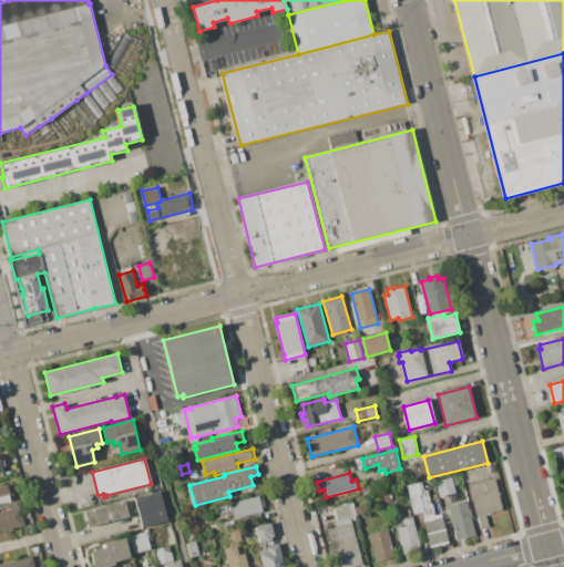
[(453,477),(457,493),(441,496),(437,481),(453,477)]
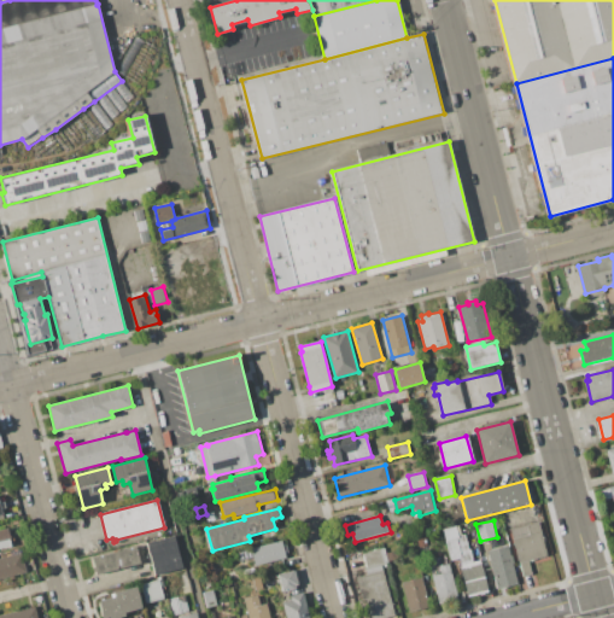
[(539,522),(548,555),(528,560),(532,575),(524,577),(516,551),(512,529),(539,522)]
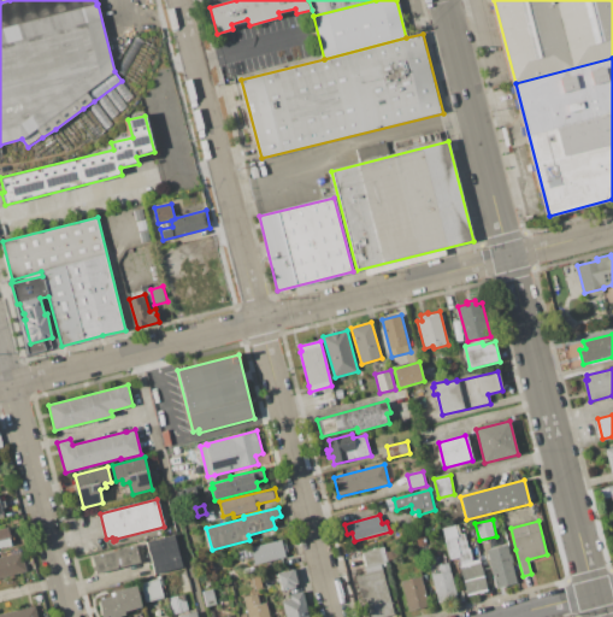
[(459,524),(461,534),(465,533),(470,548),(471,548),(473,558),(472,559),(472,560),(479,559),(488,591),(467,595),(459,562),(463,560),(463,557),(452,559),(443,528),(459,524)]
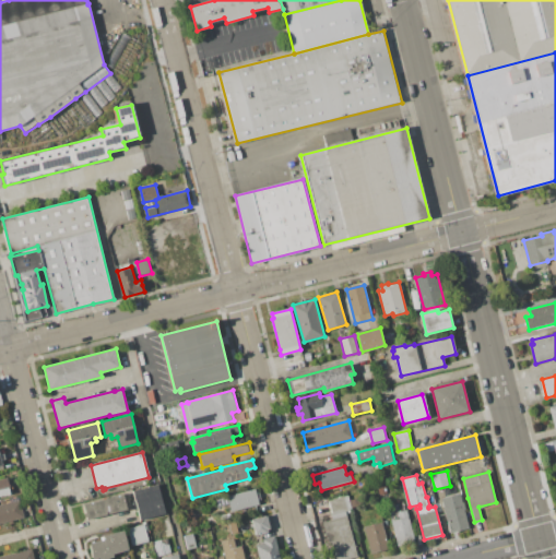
[(0,478),(7,477),(11,495),(0,497),(0,478)]
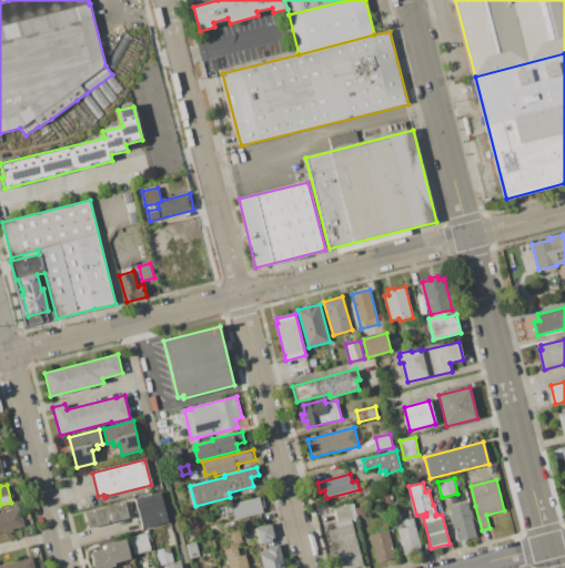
[(160,493),(168,521),(143,528),(135,499),(160,493)]
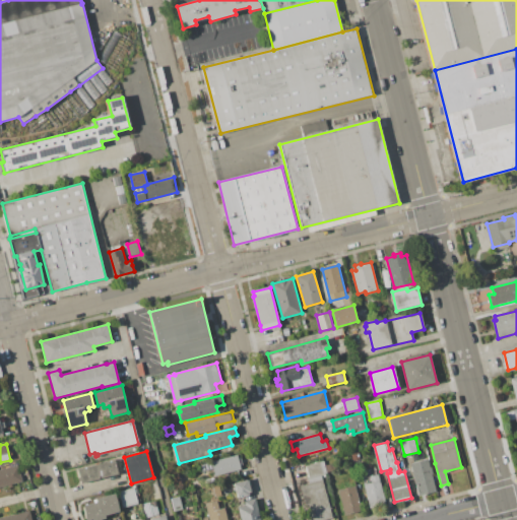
[(238,455),(242,469),(215,476),(211,461),(238,455)]
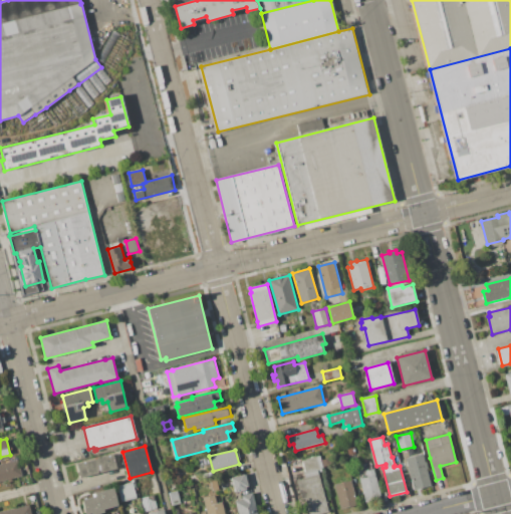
[(424,454),(432,486),(415,490),(406,458),(424,454)]
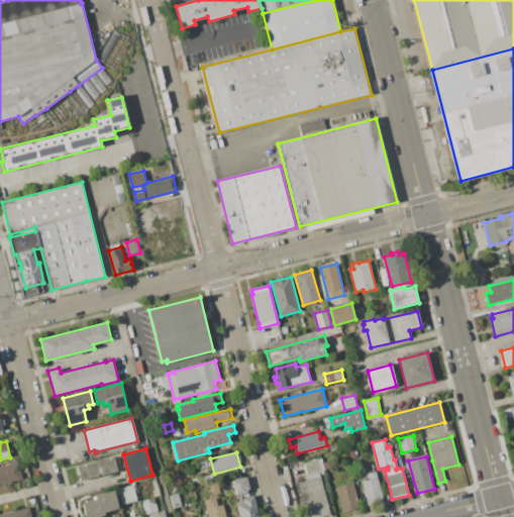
[(114,457),(117,472),(101,476),(101,474),(99,474),(99,477),(82,481),(78,467),(114,457)]
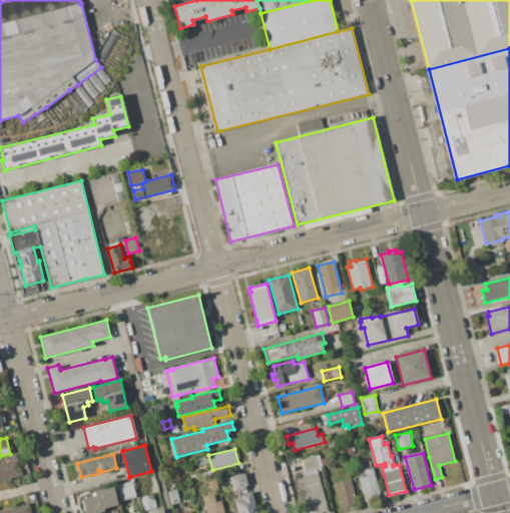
[(320,455),(322,460),(323,466),(324,468),(318,469),(306,472),(303,460),(320,455)]
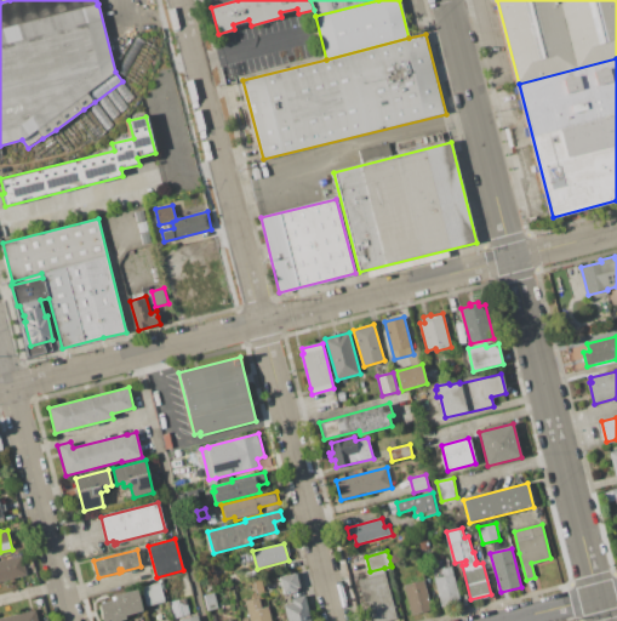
[(399,553),(401,562),(390,564),(389,557),(399,553)]
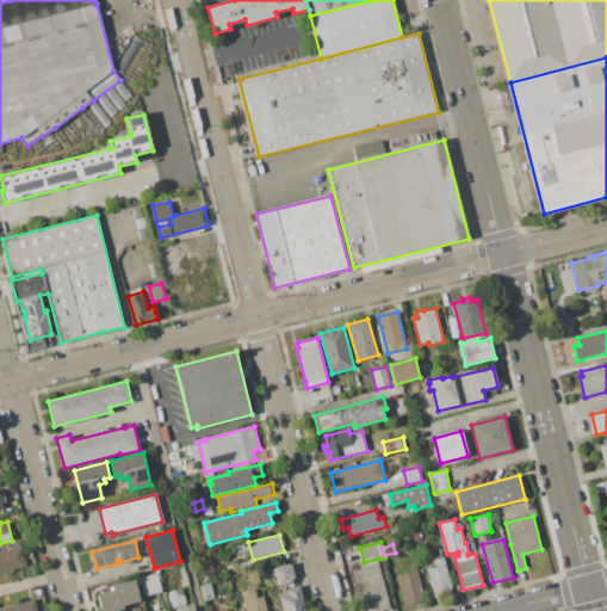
[(0,551),(22,547),(26,566),(0,572),(0,551)]
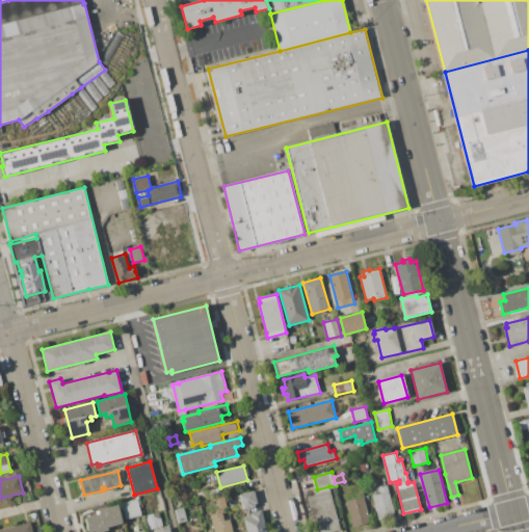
[(389,485),(396,516),(379,521),(373,496),(380,494),(379,487),(389,485)]
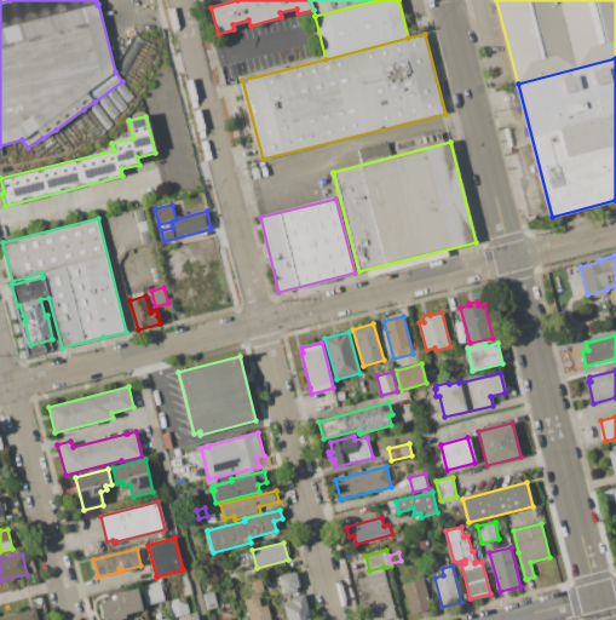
[(369,577),(367,572),(369,570),(384,567),(397,618),(387,619),(373,619),(368,601),(366,602),(360,579),(369,577)]
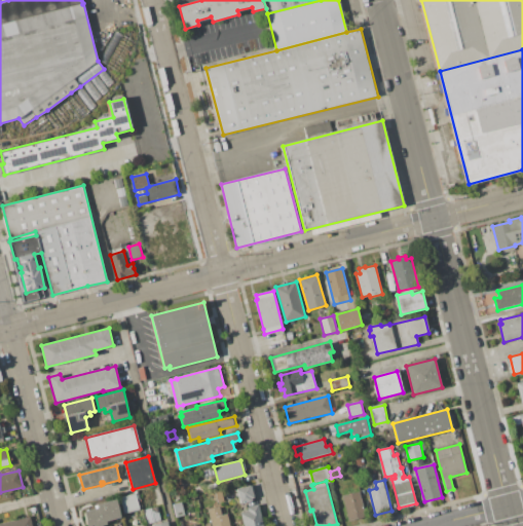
[(252,486),(255,498),(252,498),(253,501),(240,504),(237,489),(252,486)]
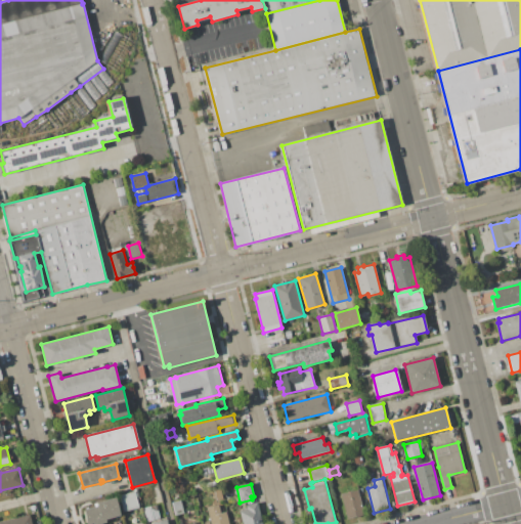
[(159,487),(162,497),(157,498),(154,489),(159,487)]
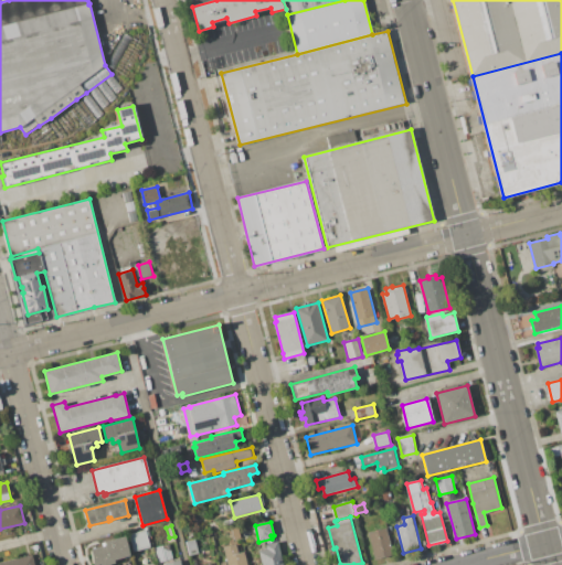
[(239,526),(242,537),(235,540),(232,528),(239,526)]
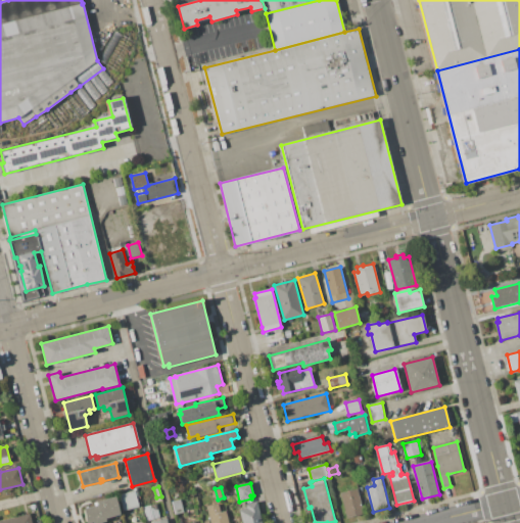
[(358,489),(364,514),(347,518),(341,493),(358,489)]
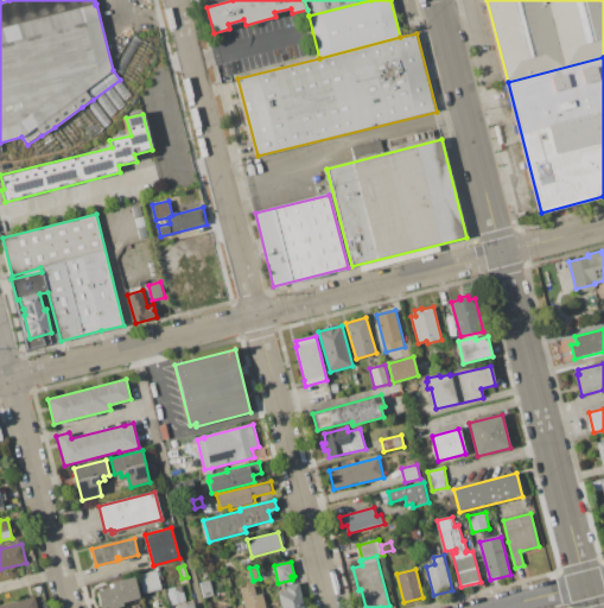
[(158,570),(161,589),(144,593),(140,575),(158,570)]
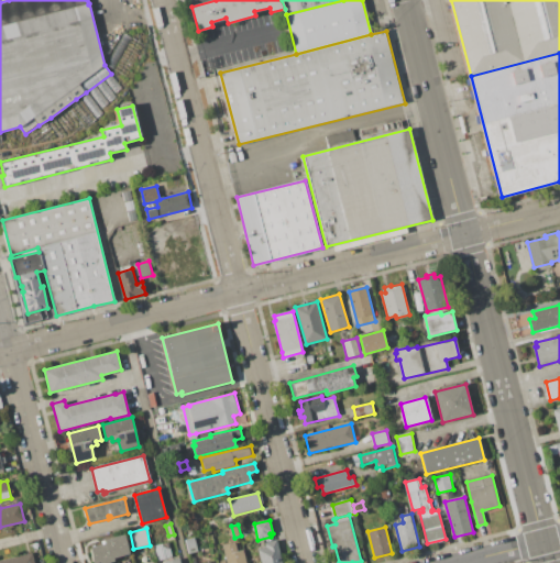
[(105,543),(103,540),(124,534),(130,553),(113,558),(114,560),(110,562),(100,562),(100,561),(95,562),(92,555),(90,548),(105,543)]
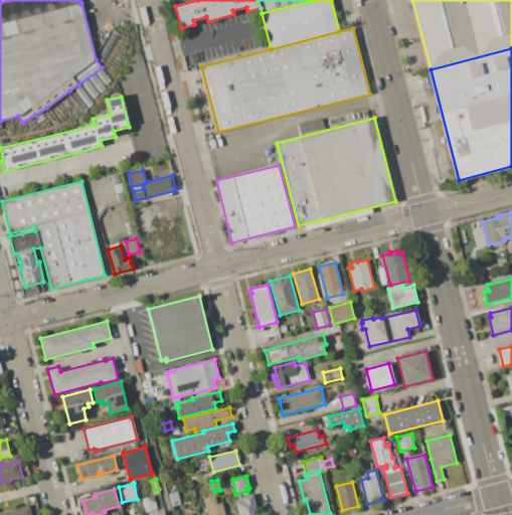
[(179,491),(182,504),(174,506),(171,493),(179,491)]
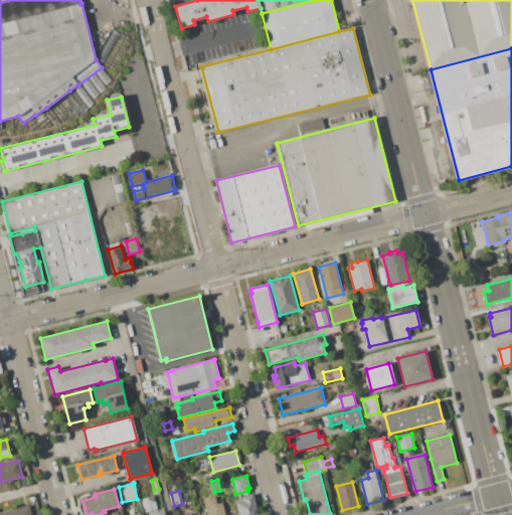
[(244,500),(243,496),(253,494),(259,514),(239,514),(236,502),(244,500)]
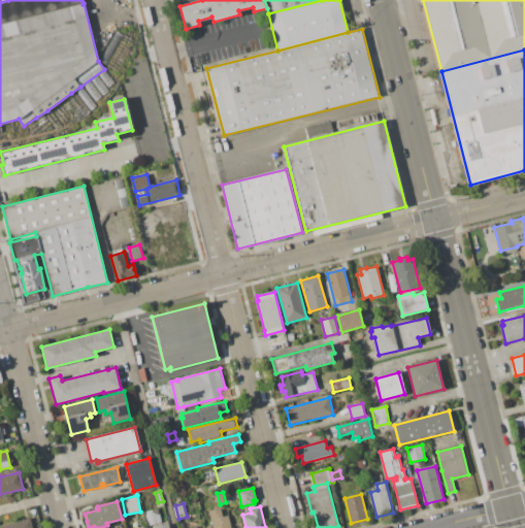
[(159,508),(162,522),(150,525),(145,512),(159,508)]
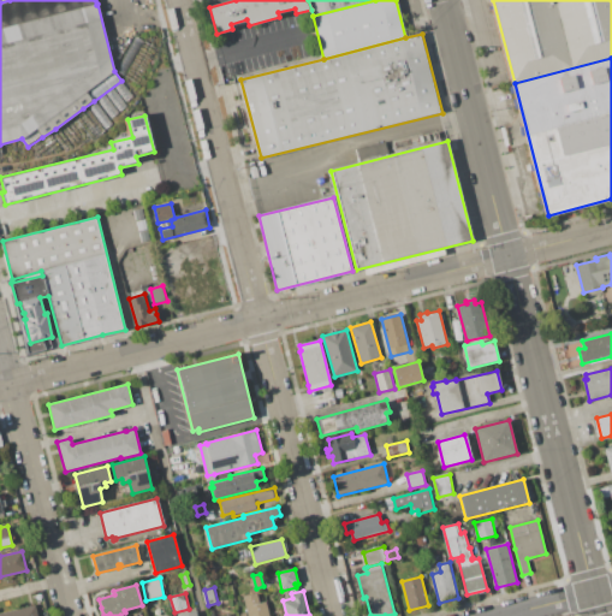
[(257,593),(260,603),(267,602),(271,615),(248,615),(244,597),(257,593)]
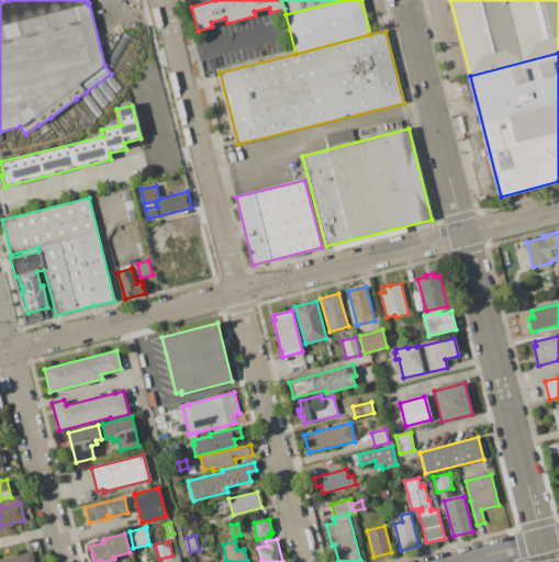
[(0,561),(0,560),(33,551),(35,561),(0,561)]
